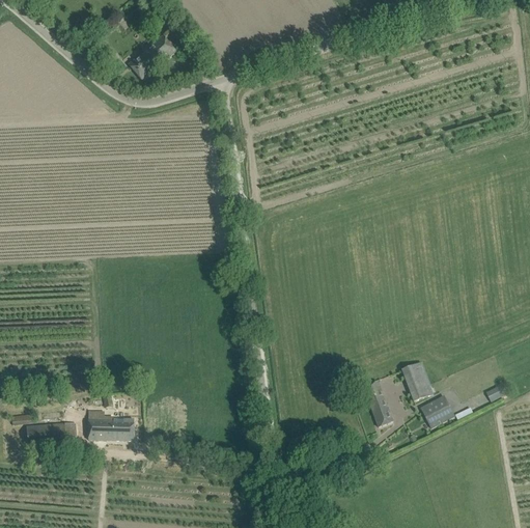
[(165,8),(156,15),(167,30),(176,24),(165,8)]
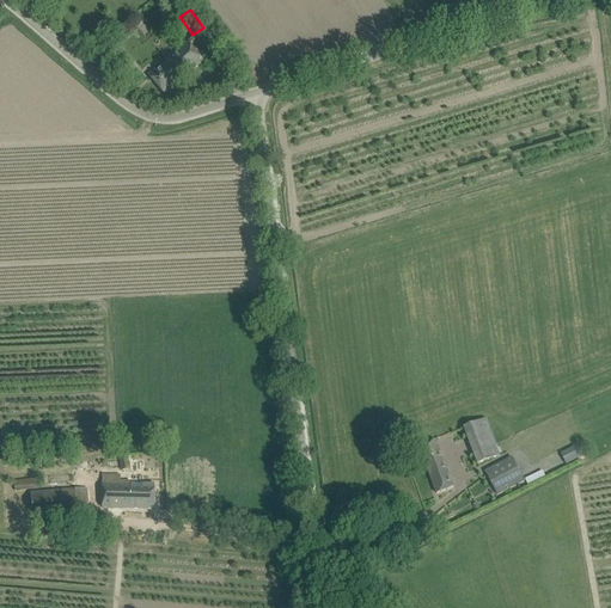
[(202,57),(187,40),(147,73),(163,90),(202,57)]
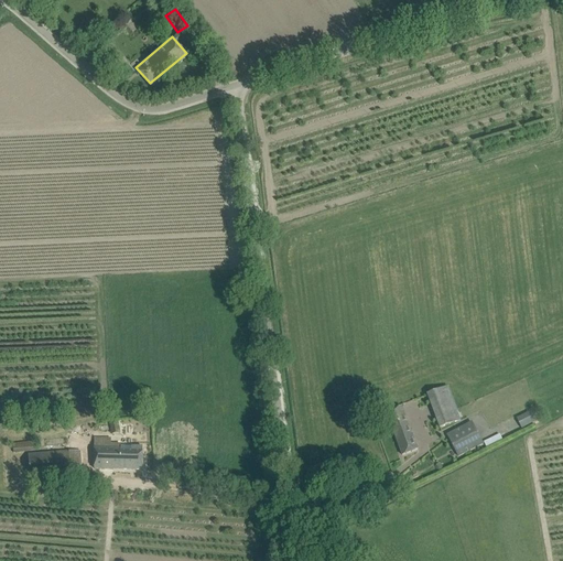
[(446,384),(426,391),(439,425),(459,418),(446,384)]
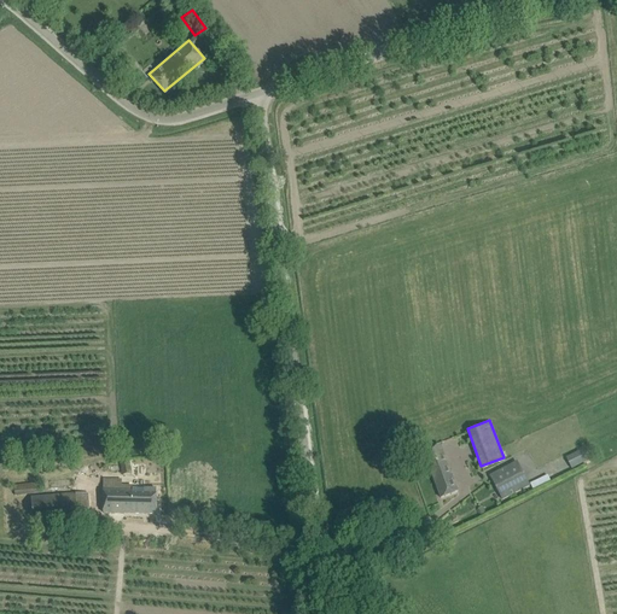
[(438,443),(423,449),(440,495),(457,489),(438,443)]
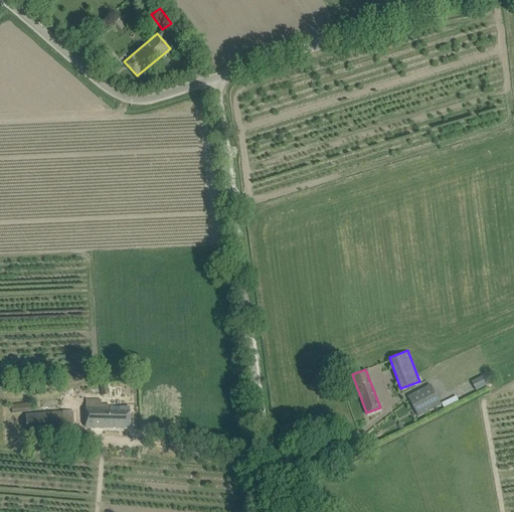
[(472,377),(476,387),(489,382),(484,372),(472,377)]
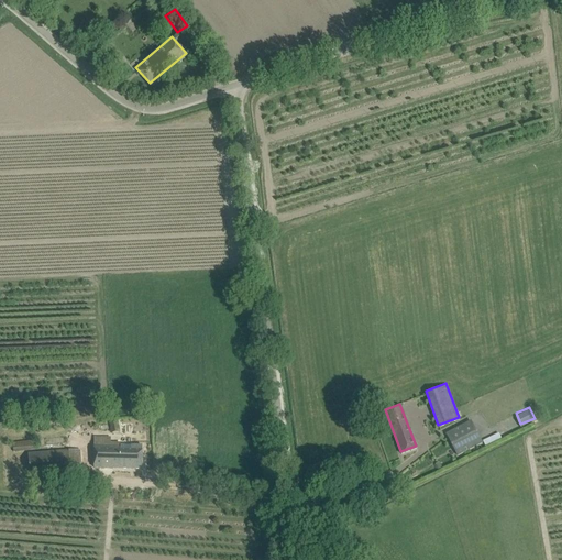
[(117,416),(109,417),(111,430),(119,430),(117,416)]
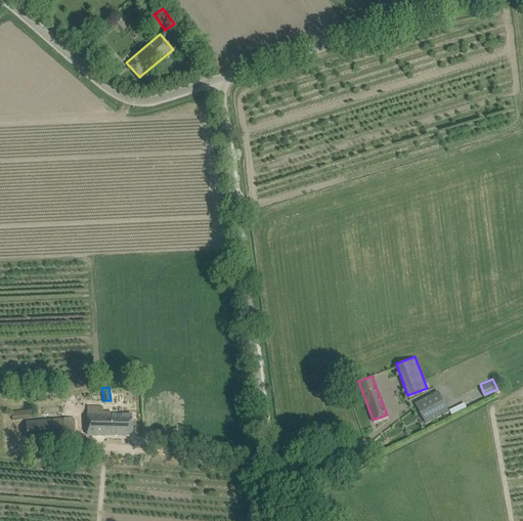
[(437,389),(415,401),(425,421),(447,409),(437,389)]
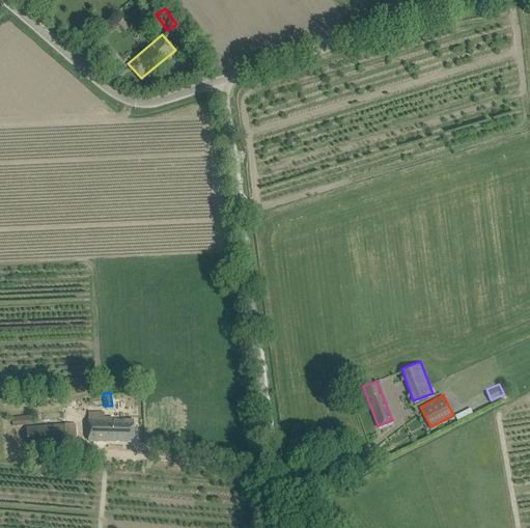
[(134,439),(133,418),(112,418),(112,419),(104,419),(104,411),(88,411),(87,438),(134,439)]
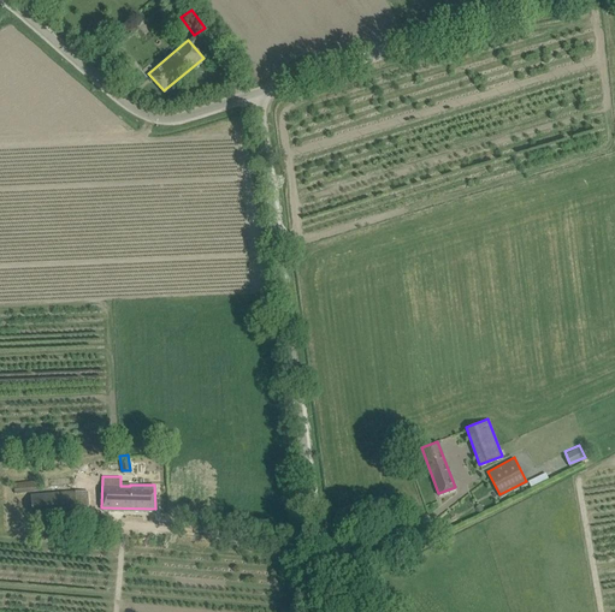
[(36,477),(11,481),(13,493),(37,489),(36,477)]
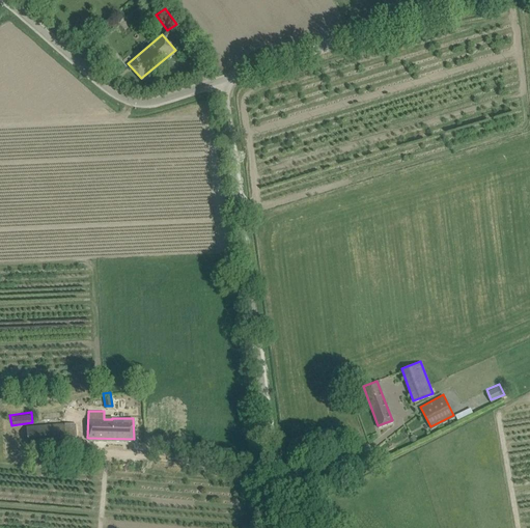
[(75,420),(27,425),(29,447),(65,444),(65,436),(76,435),(75,420)]
